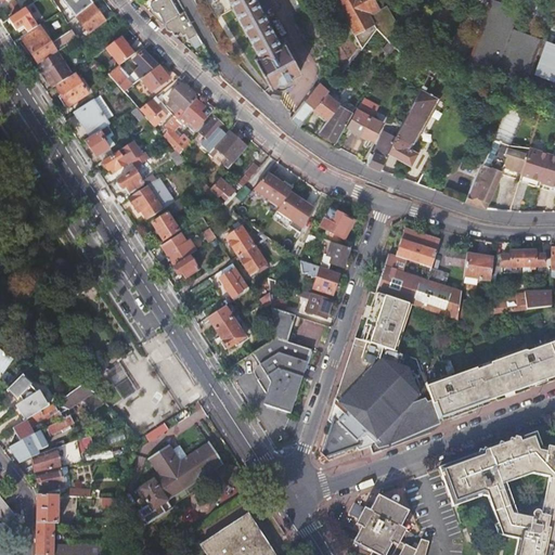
[(92,5),(88,0),(61,0),(76,18),(77,17),(92,5)]
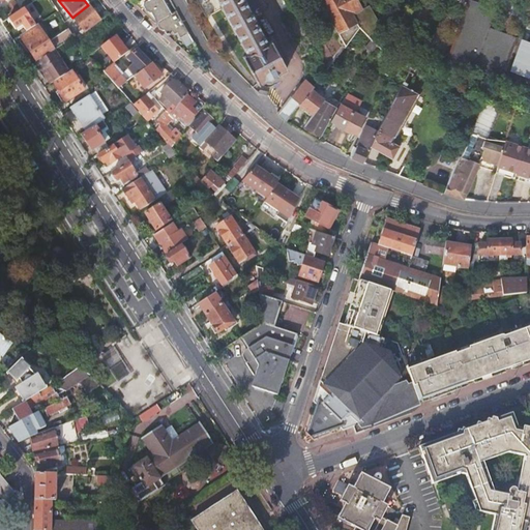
[(195,42),(177,11),(172,13),(165,0),(148,0),(145,2),(163,31),(167,34),(173,32),(174,34),(178,32),(181,38),(175,42),(181,49),(195,42)]
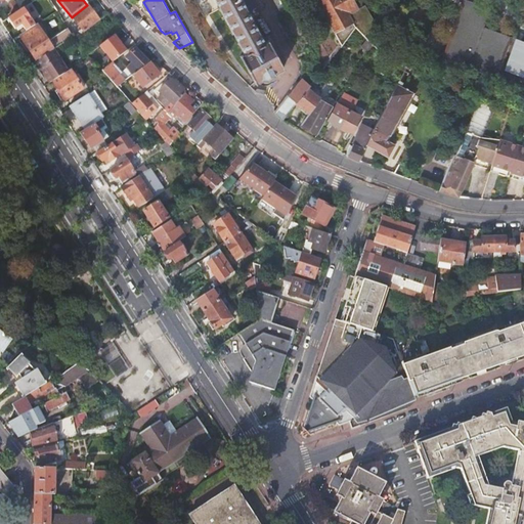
[(214,0),(229,29),(245,55),(241,57),(255,85),(285,70),(270,42),(265,44),(242,0),(214,0)]
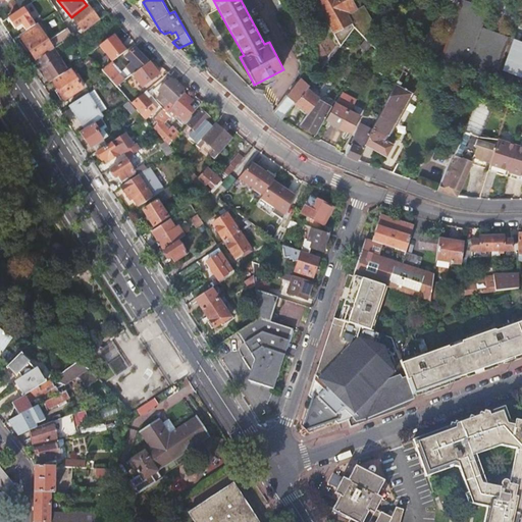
[(316,0),(342,46),(355,28),(365,37),(375,25),(364,6),(357,10),(351,0),(316,0)]
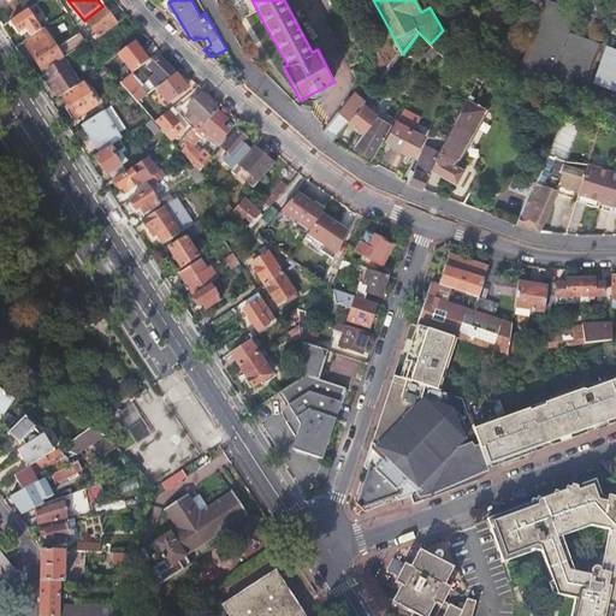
[(587,83),(599,53),(602,45),(569,33),(576,12),(546,1),(531,43),(534,45),(528,61),(525,60),(521,69),(585,92),(587,83)]
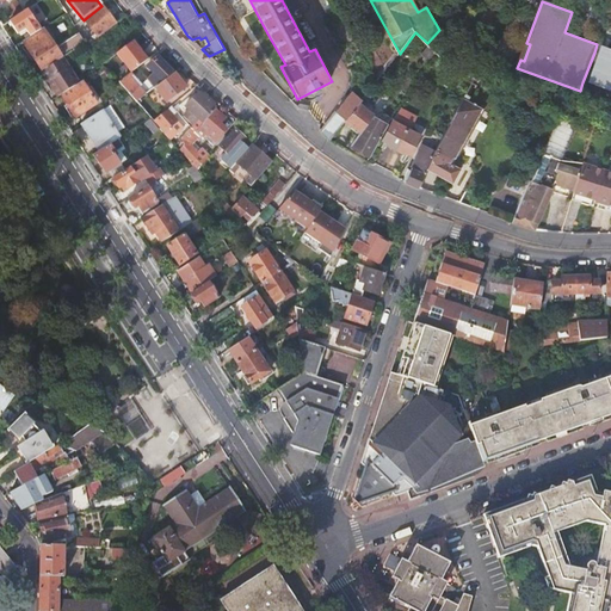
[(116,24),(102,6),(85,19),(99,38),(116,24)]
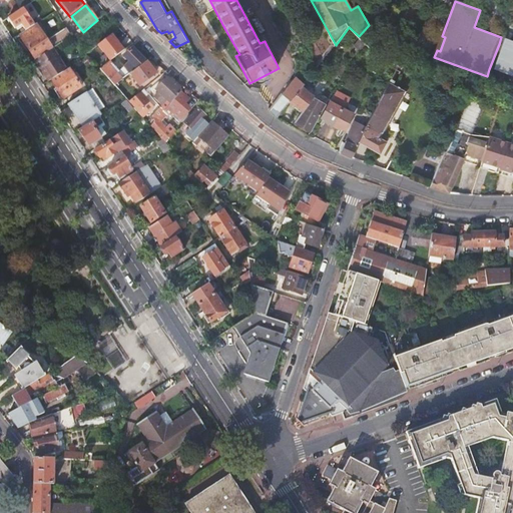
[(22,24),(26,31),(35,25),(24,9),(9,18),(15,28),(22,24)]
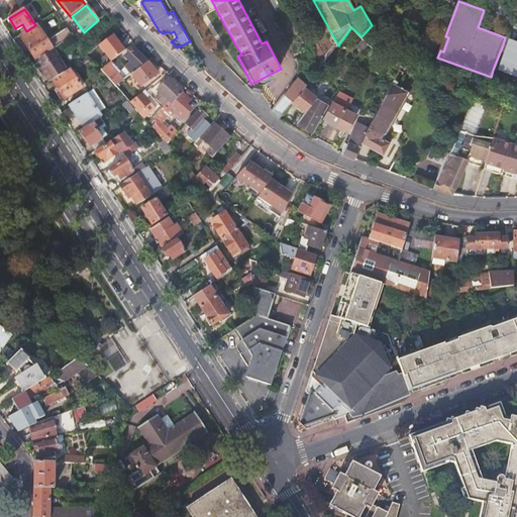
[(26,31),(19,35),(36,61),(53,50),(74,37),(68,28),(48,41),(37,24),(35,25),(26,31)]
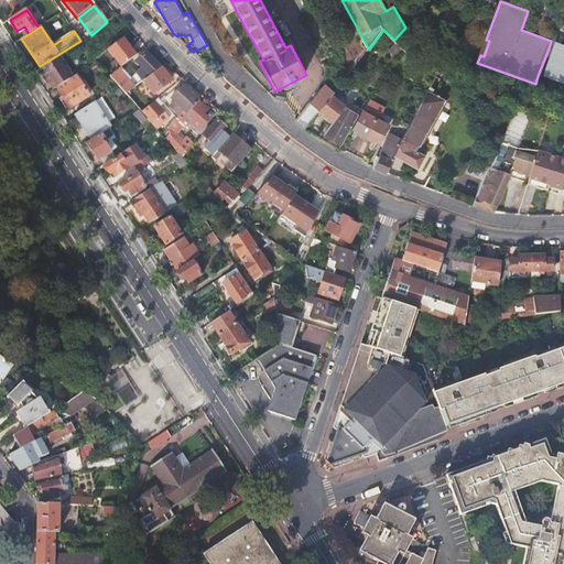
[(121,41),(105,53),(118,71),(120,68),(134,57),(121,41)]
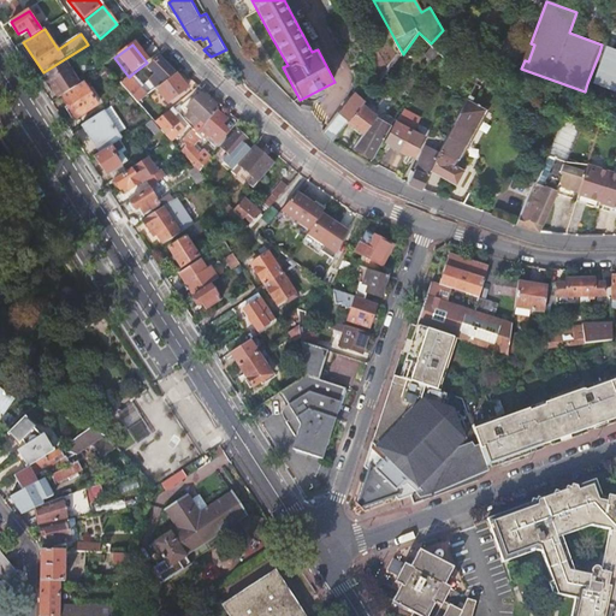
[(433,46),(426,54),(436,61),(440,53),(433,46)]
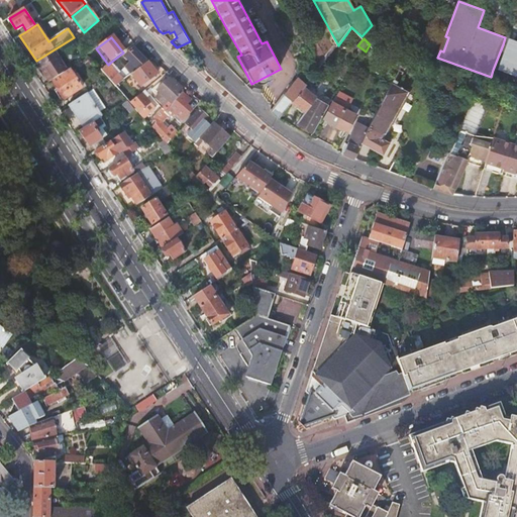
[(516,48),(503,44),(493,70),(516,78),(516,48)]
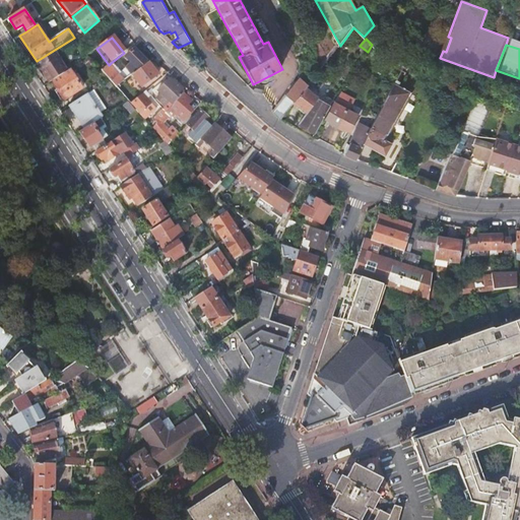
[(124,72),(128,78),(148,63),(135,50),(127,58),(133,64),(124,72)]
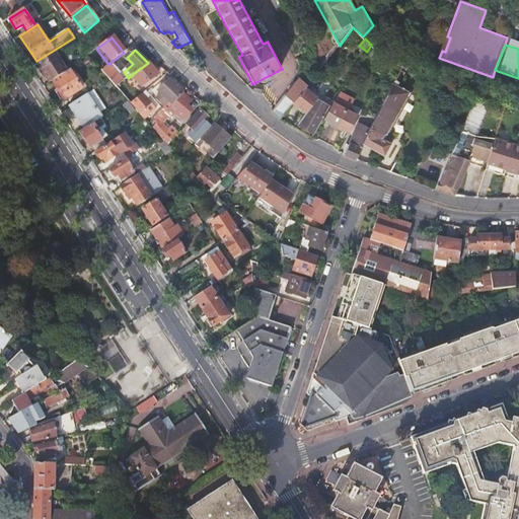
[(53,51),(36,61),(48,78),(54,74),(57,78),(67,71),(60,60),(54,64),(51,60),(57,56),(53,51)]
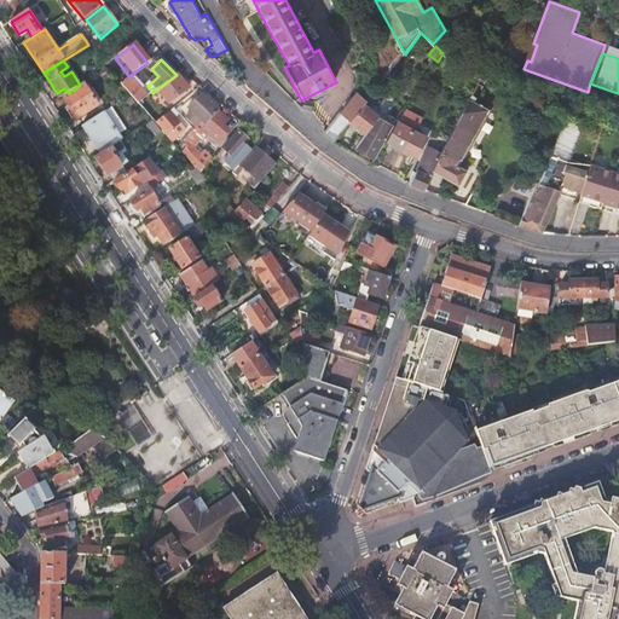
[(129,77),(121,84),(131,94),(139,104),(145,99),(149,97),(142,90),(132,79),(134,77),(132,75),(129,77)]
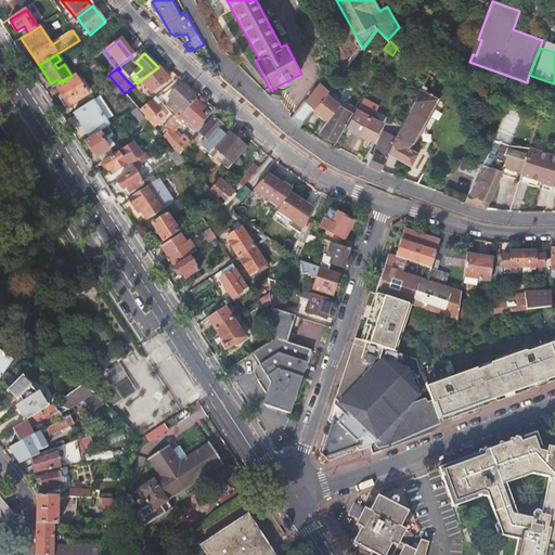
[(160,67),(147,77),(142,81),(152,94),(169,81),(160,67)]
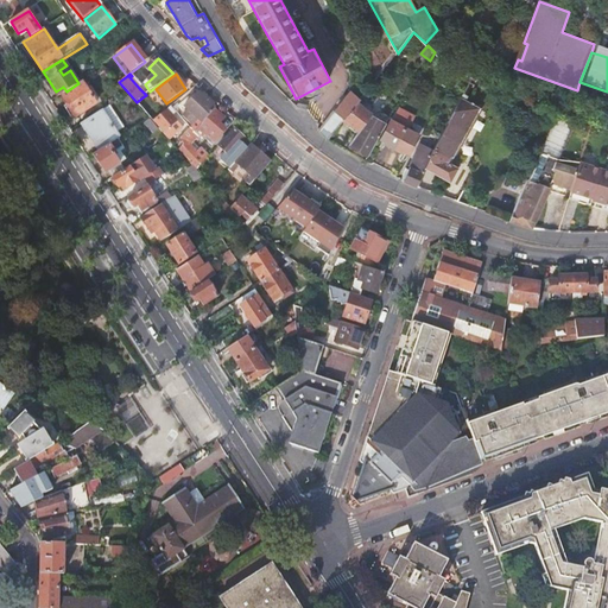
[(67,92),(62,95),(76,116),(96,103),(82,81),(78,83),(67,92)]
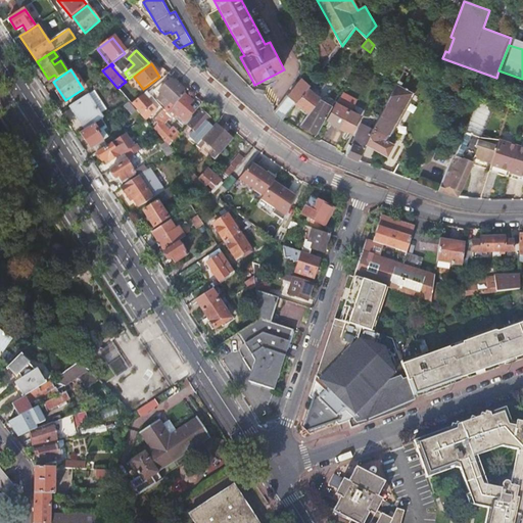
[(120,76),(126,82),(129,79),(125,73),(120,76)]
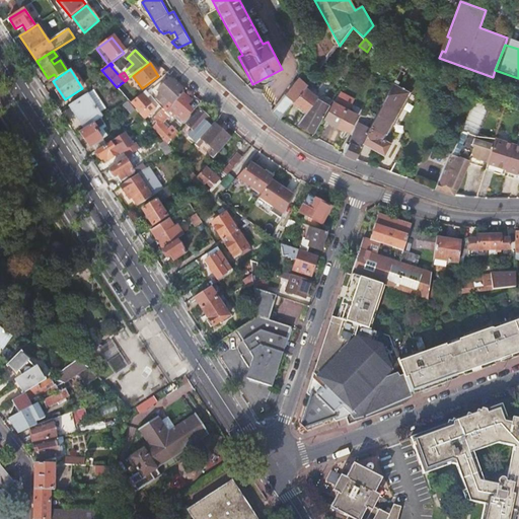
[(318,72),(311,80),(294,102),(307,113),(318,99),(319,98),(309,90),(320,73),(318,72)]
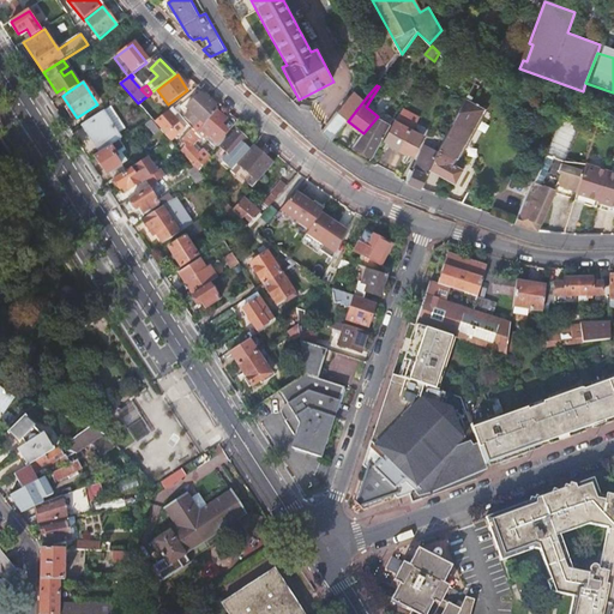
[(56,92),(60,97),(62,96),(67,92),(64,88),(56,92)]
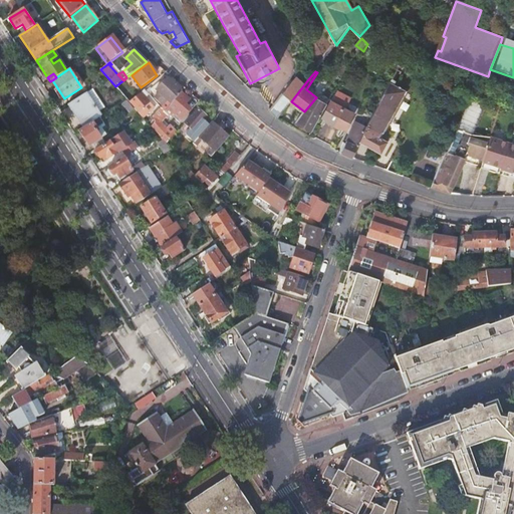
[(301,73),(271,110),(278,117),(291,101),(308,79),(301,73)]
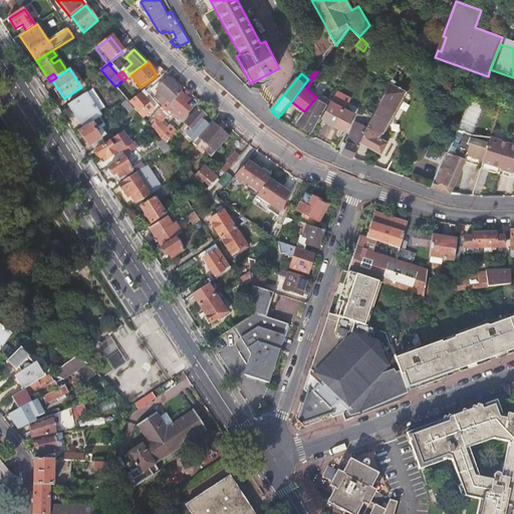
[(163,106),(161,107),(165,112),(169,108),(182,92),(176,87),(175,89),(166,81),(158,89),(161,93),(156,98),(163,106)]
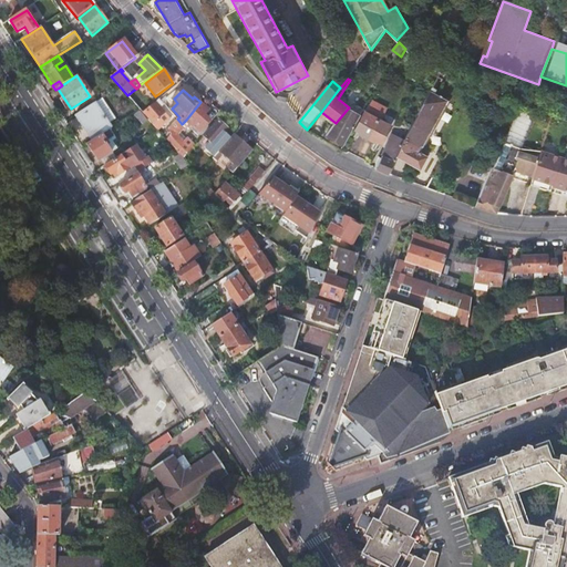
[(133,91),(127,95),(135,104),(141,100),(133,91)]
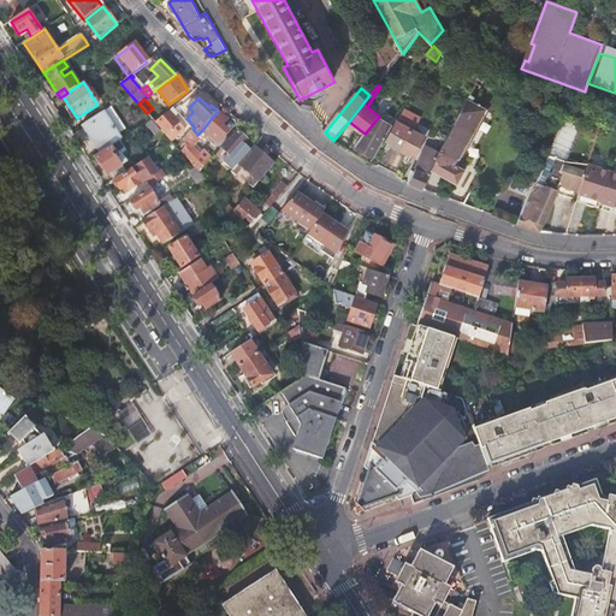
[(487,110),(468,99),(439,149),(457,159),(461,158),(466,144),(468,144),(487,110)]
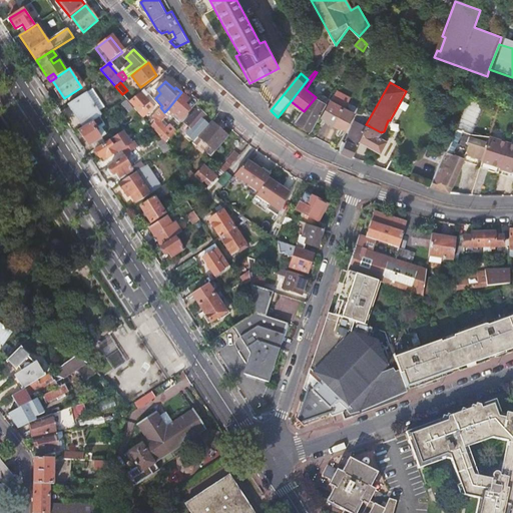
[(106,107),(93,88),(86,93),(99,112),(106,107)]
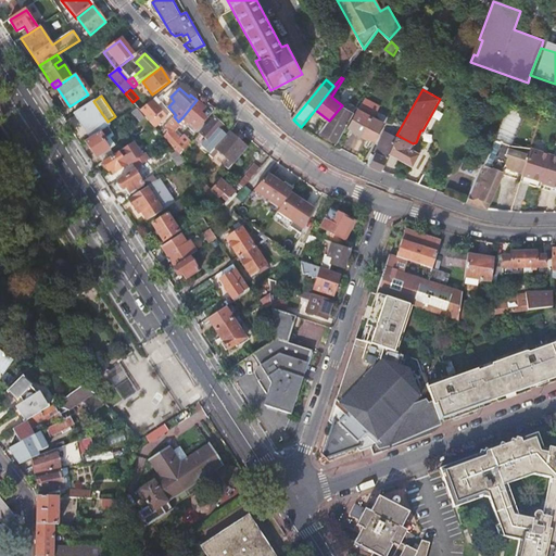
[(204,106),(197,100),(182,117),(187,122),(190,117),(197,123),(193,127),(198,130),(207,119),(202,114),(204,106)]
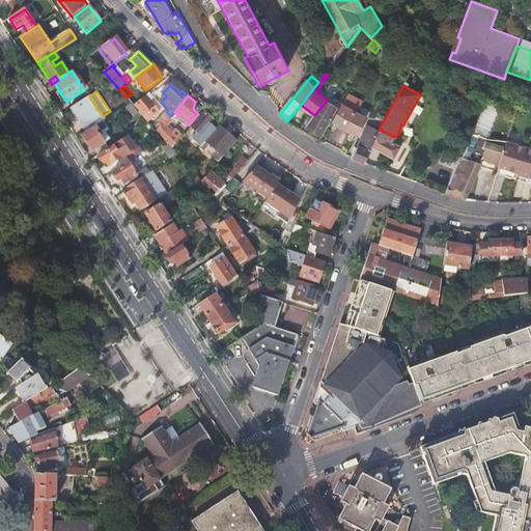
[(350,95),(342,105),(334,120),(338,122),(337,124),(353,133),(354,131),(358,134),(367,117),(357,113),(363,103),(350,95)]
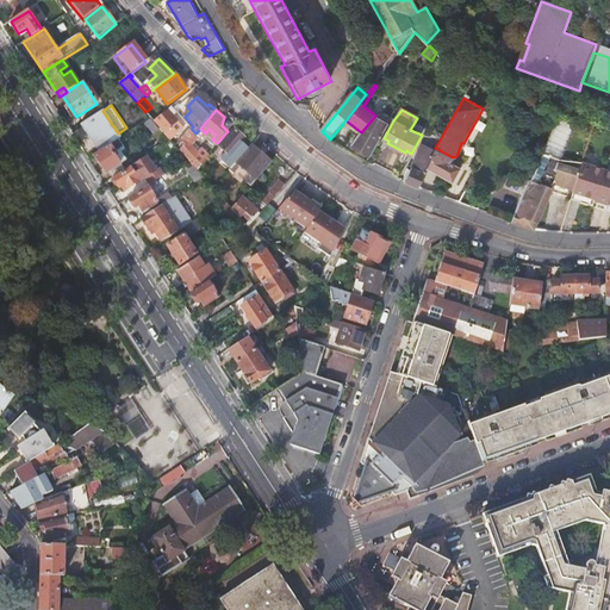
[(103,111),(82,124),(100,150),(119,139),(122,138),(118,134),(103,111)]
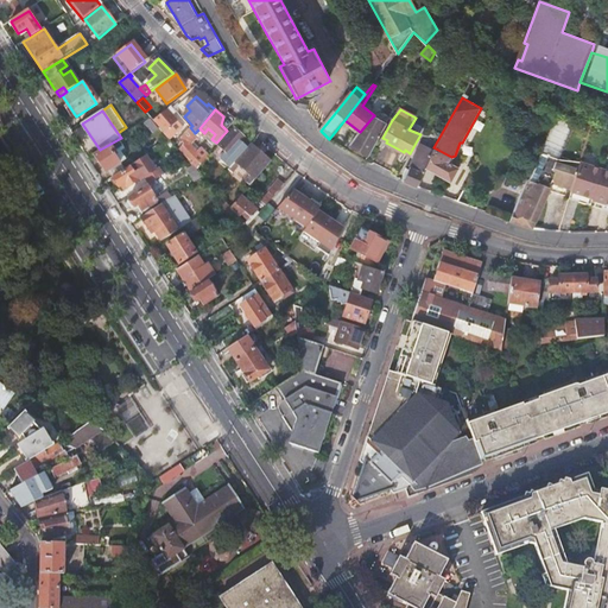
[(160,128),(165,134),(178,121),(168,111),(154,122),(160,128)]
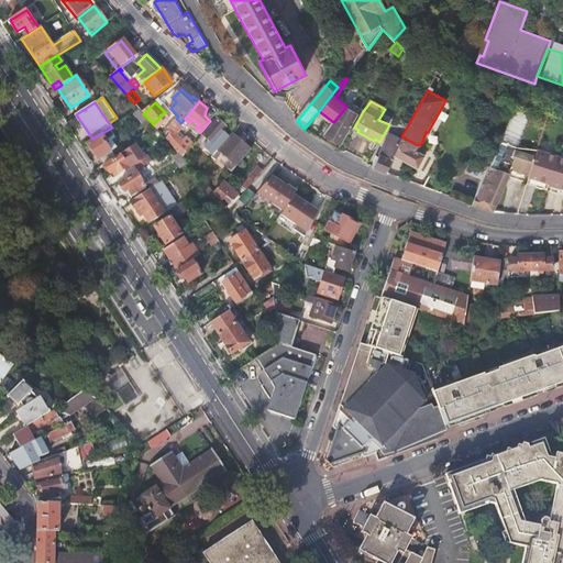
[(333,122),(324,134),(342,144),(359,116),(345,108),(333,122)]
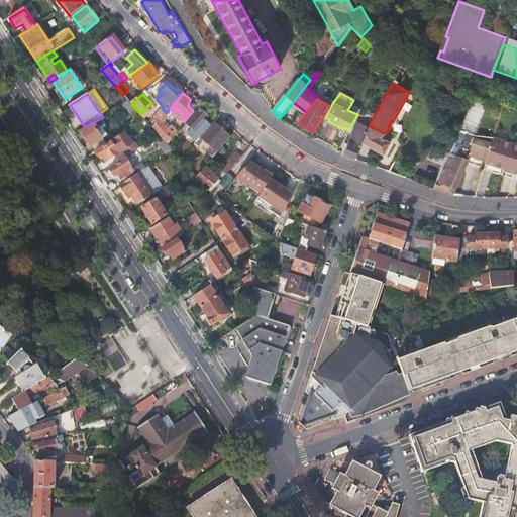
[(125,117),(136,109),(131,104),(128,100),(118,107),(125,117)]
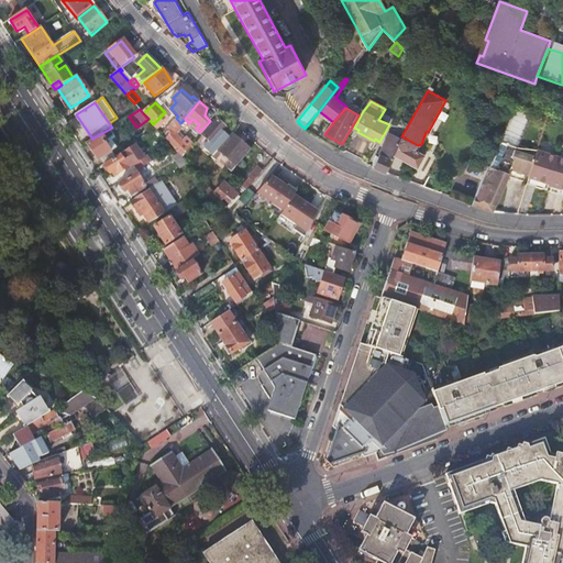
[(176,118),(162,134),(174,147),(179,154),(183,157),(186,153),(190,148),(183,142),(173,132),(177,128),(180,123),(176,118)]
